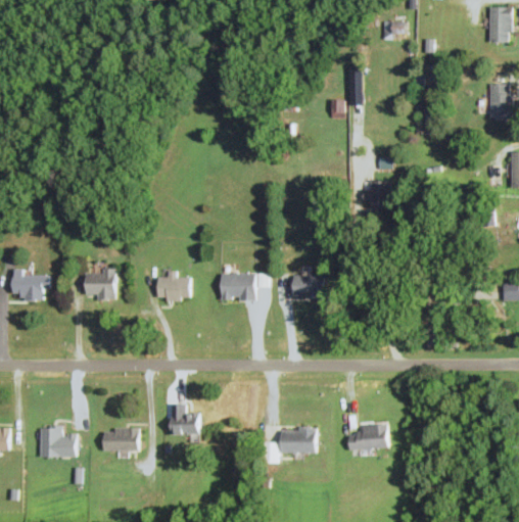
[(511,8),(488,8),(488,43),(511,43),(511,8)]
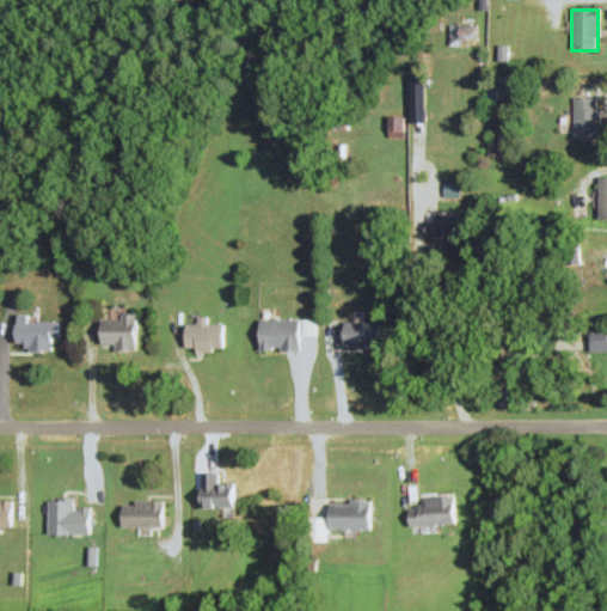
[(473,25),(447,24),(446,47),(472,48),(473,25)]
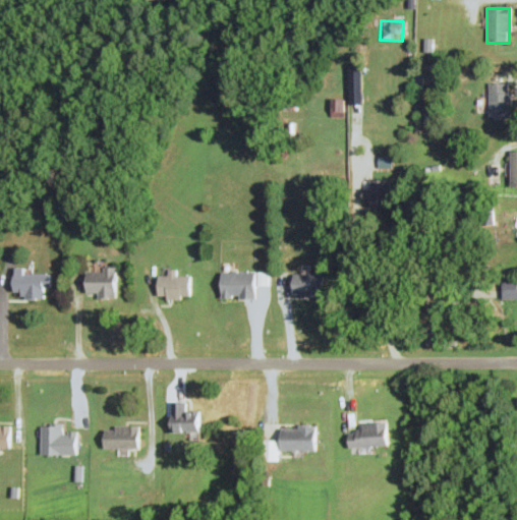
[(509,120),(509,84),(487,84),(487,120),(509,120)]
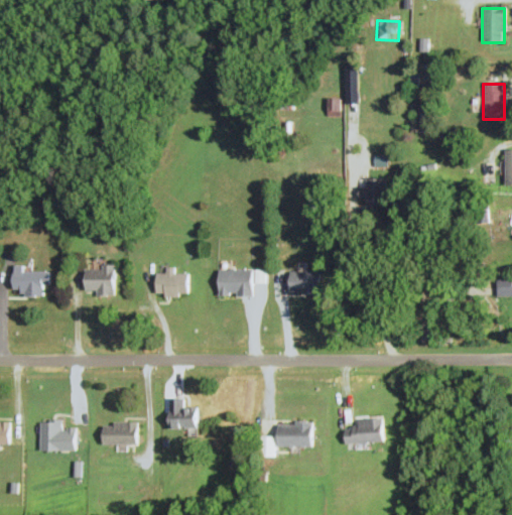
[(339,117),(339,99),(325,99),(325,117),(339,117)]
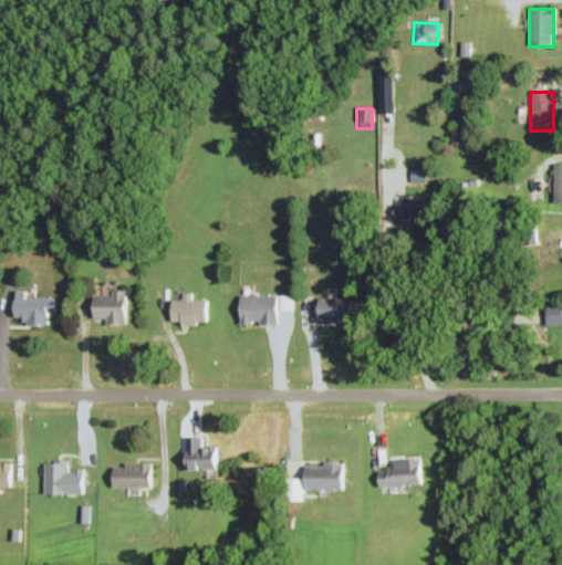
[(422,197),(398,197),(397,208),(392,208),(392,220),(397,220),(397,230),(420,231),(422,197)]
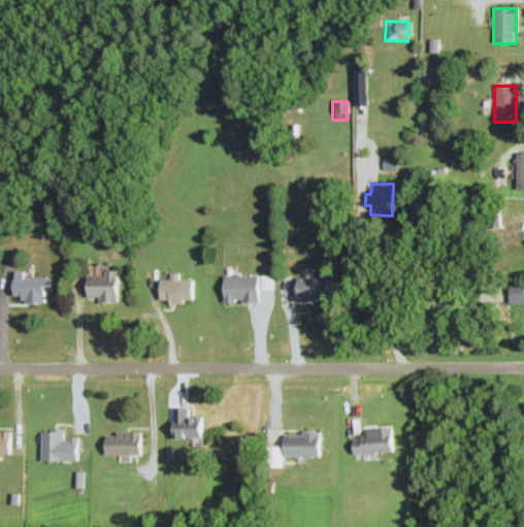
[(115,302),(115,274),(86,274),(86,302),(115,302)]
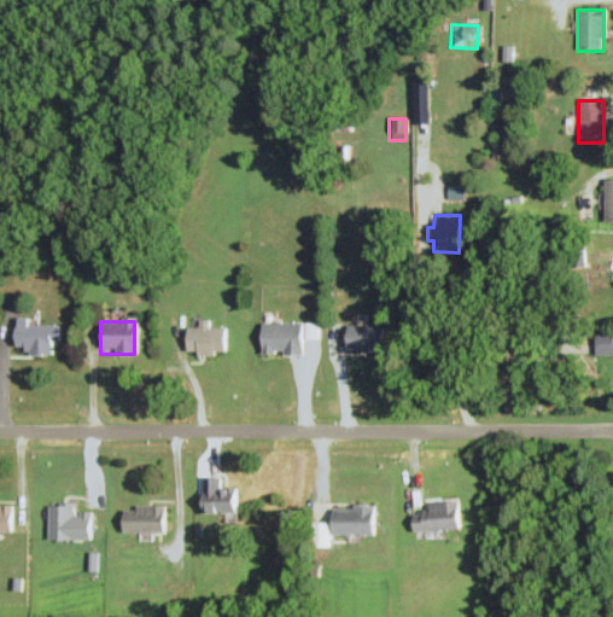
[(206,329),(206,321),(197,321),(197,329),(185,329),(185,355),(223,355),(223,329),(206,329)]
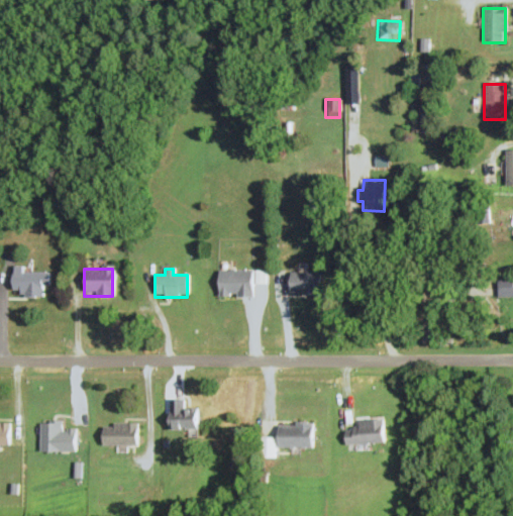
[(250,272),(217,272),(217,297),(250,297),(250,272)]
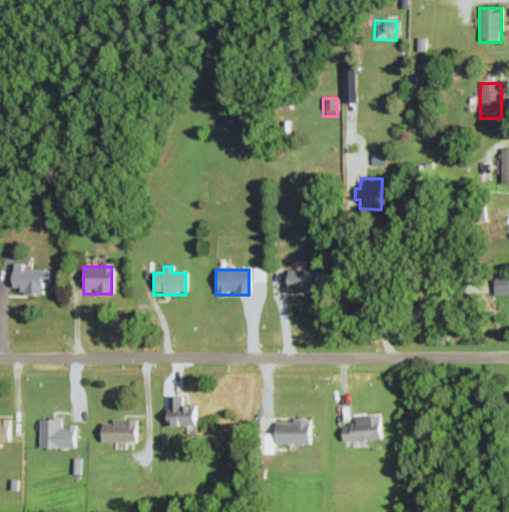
[(41,294),(41,285),(46,285),(46,272),(10,272),(10,294),(41,294)]
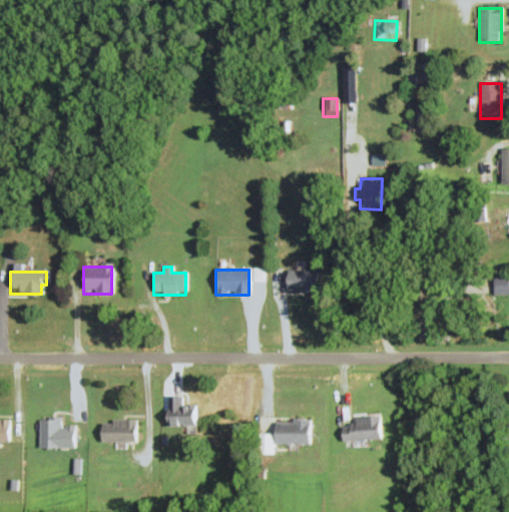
[(316,293),(316,272),(286,272),(286,293),(316,293)]
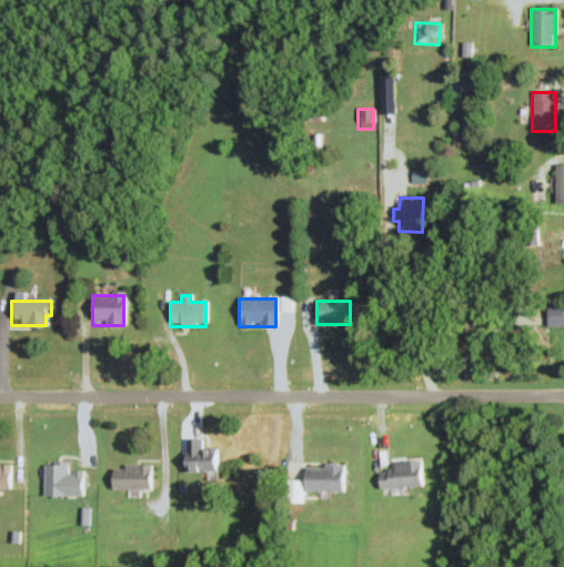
[(184,438),(184,472),(215,472),(215,448),(201,448),(201,438),(184,438)]
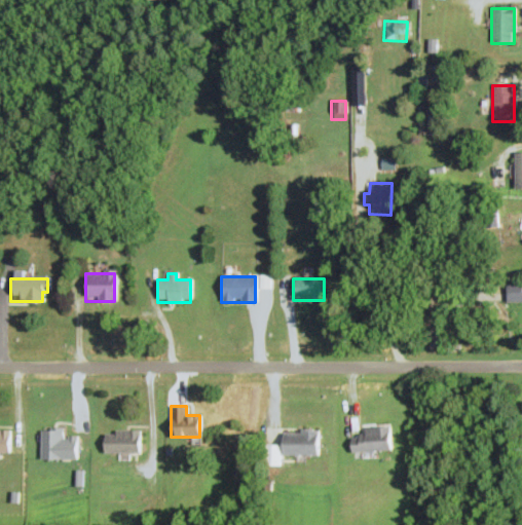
[(388,451),(388,427),(362,427),(362,436),(350,436),(350,451),(388,451)]
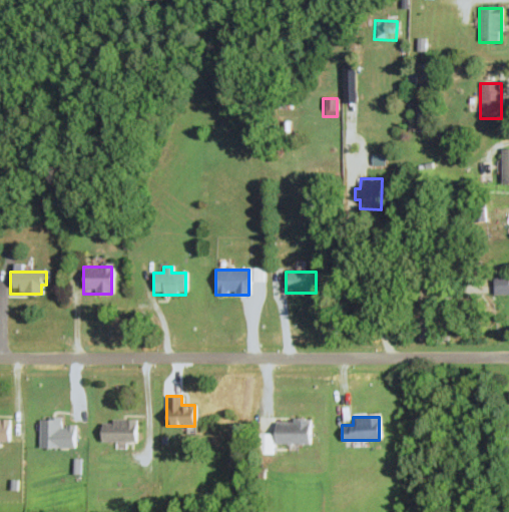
[(38,419),(38,448),(64,448),(64,428),(59,428),(59,419),(38,419)]
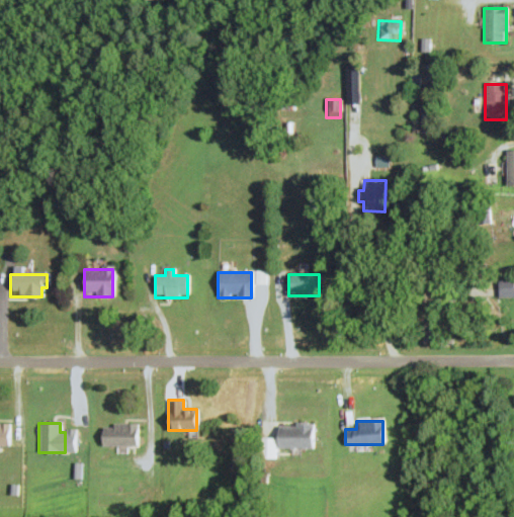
[(276,448),(312,448),(312,424),(276,424),(276,448)]
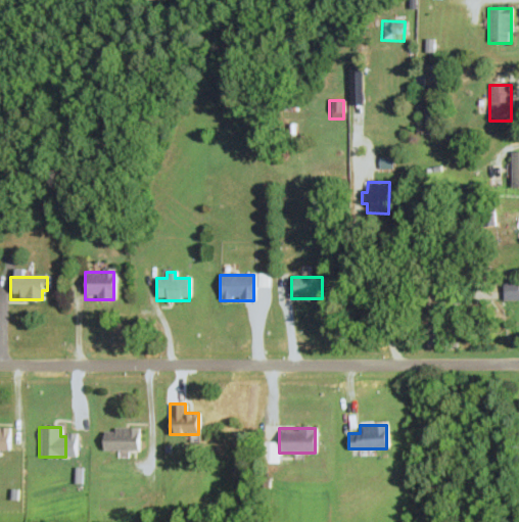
[(137,451),(137,429),(102,429),(102,451),(137,451)]
